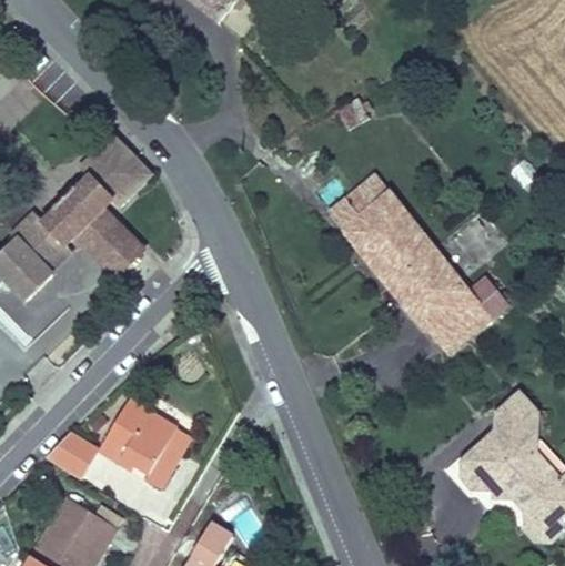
[(187,0),(217,24),(235,0),(187,0)]
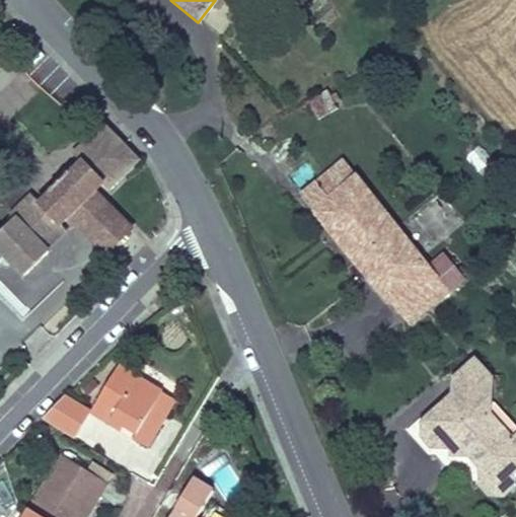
[(318,118),(335,101),(319,86),(303,102),(318,118)]
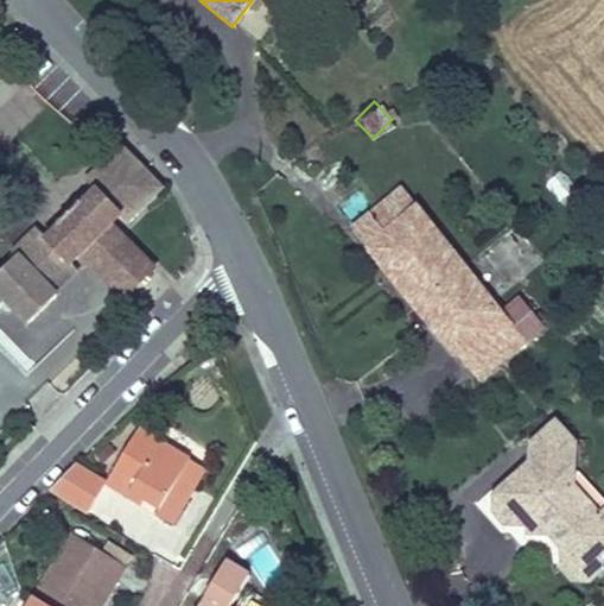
[(156,265),(113,221),(120,215),(125,221),(164,184),(120,140),(93,166),(99,172),(89,182),(93,187),(44,233),(71,263),(78,256),(120,300),(156,265)]
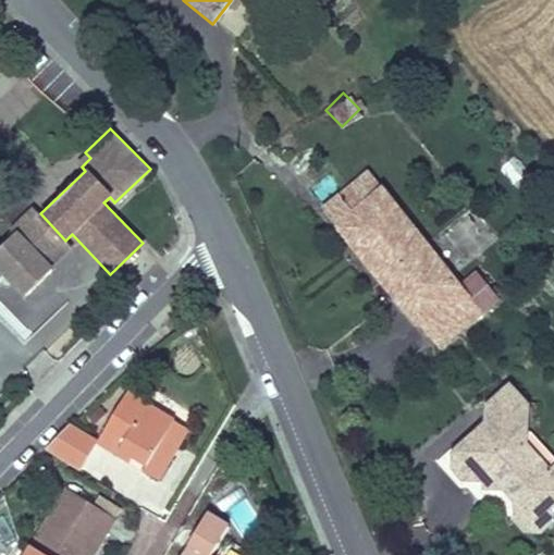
[(76,161),(82,167),(90,158),(85,152),(76,161)]
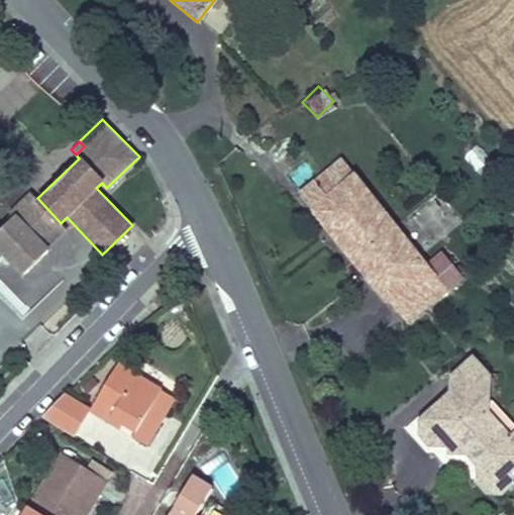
[(474,141),(459,153),(477,175),(491,163),(474,141)]
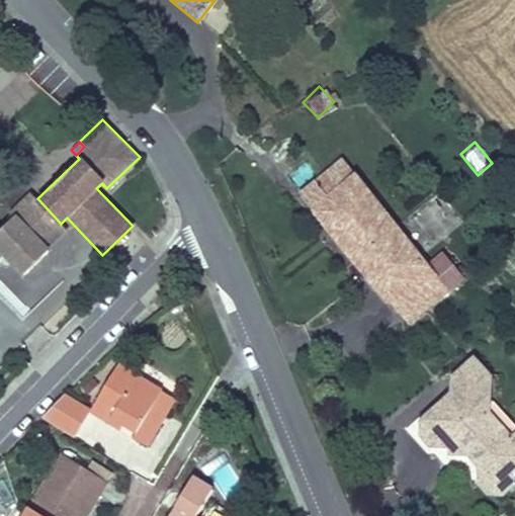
[(449,250),(433,264),(337,159),(298,192),(313,207),(310,210),(354,260),(358,257),(414,319),(467,271),(449,250)]
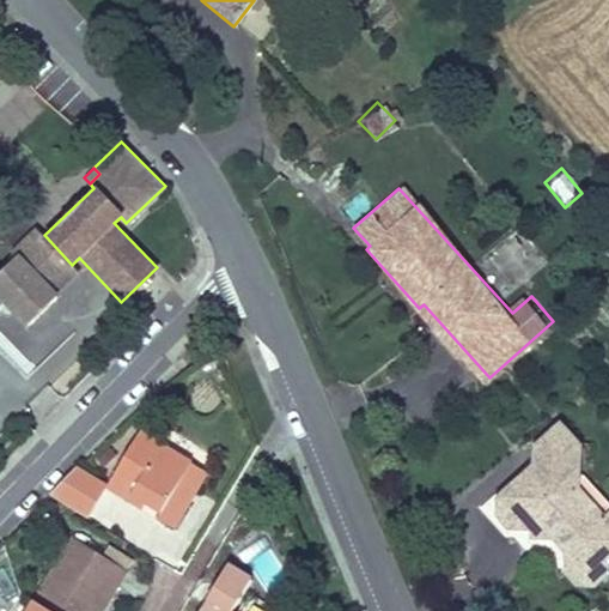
[(0,312),(5,316),(11,312),(25,326),(58,292),(78,271),(72,265),(44,235),(34,225),(11,247),(17,253),(0,268),(0,312)]
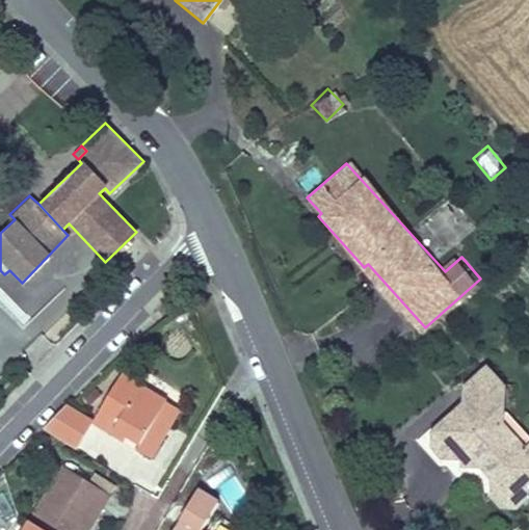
[(488,367),(467,385),(464,419),(463,424),(444,424),(432,431),(431,448),(440,459),(454,460),(455,469),(473,470),(476,466),(485,475),(484,494),(487,498),(494,505),(500,507),(507,507),(513,503),(519,496),(520,482),(525,475),(528,475),(528,446),(526,449),(503,425),(506,408),(513,408),(514,382),(505,382),(488,367)]
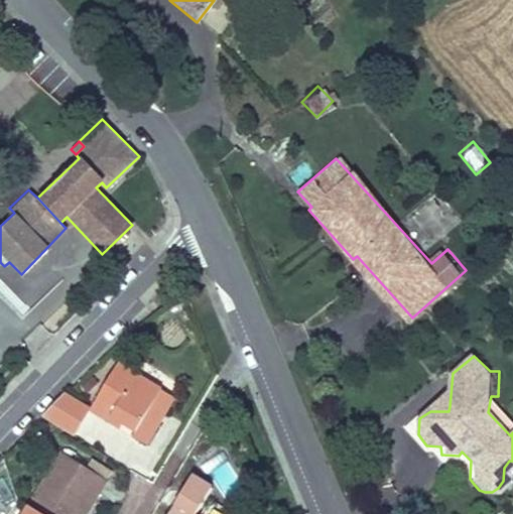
[(121,423),(134,430),(131,435),(146,443),(174,397),(160,388),(161,386),(118,360),(90,406),(88,409),(118,428),(121,423)]
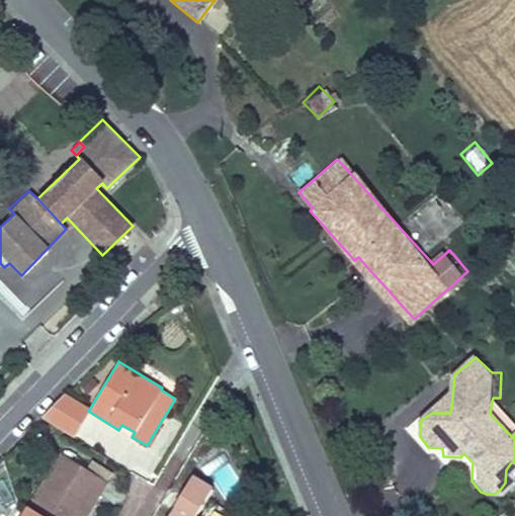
[(90,408),(64,393),(39,417),(72,437),(88,411),(90,408)]
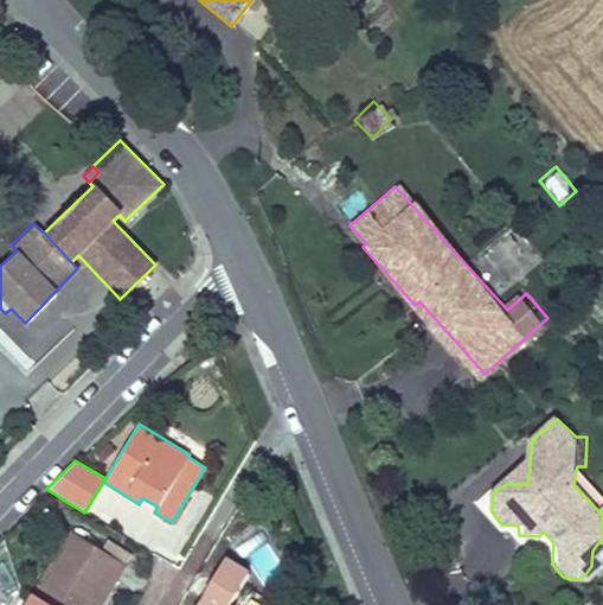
[(91,604),(92,604),(100,604),(124,565),(123,564),(100,549),(70,530),(23,604),(91,604)]
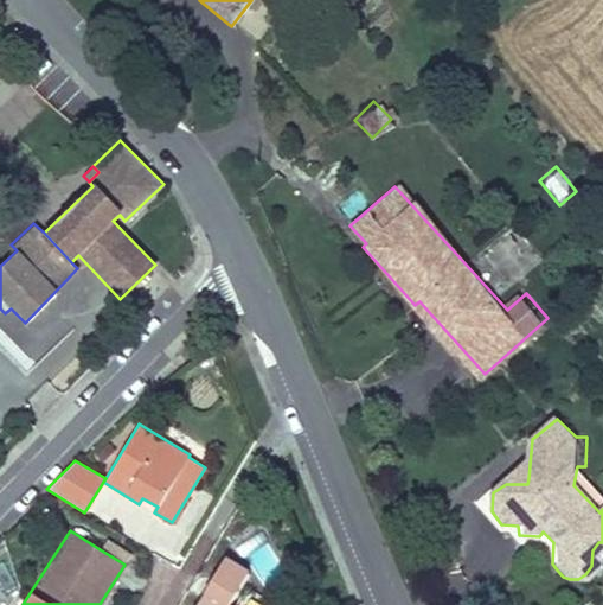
[(106,539),(100,549),(123,564),(130,554),(106,539)]
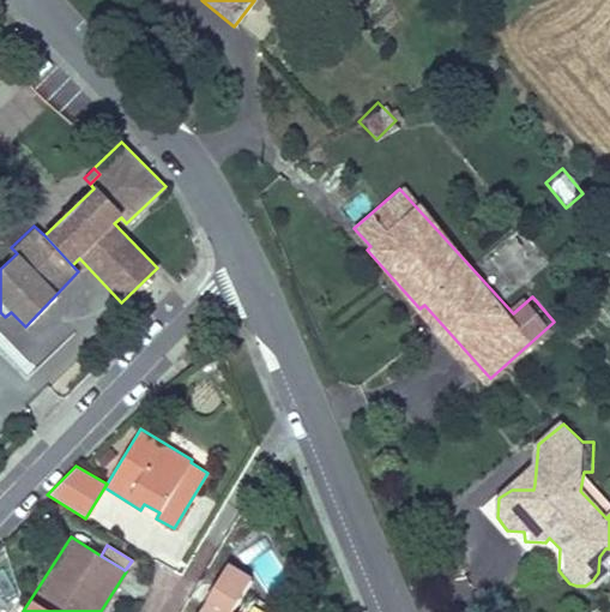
[(228,562),(197,611),(279,611),(247,593),(235,611),(231,610),(252,576),(228,562)]
